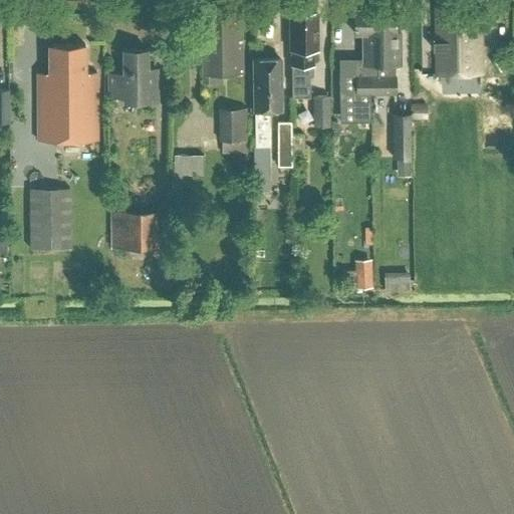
[(468,8),(437,9),(439,73),(482,72),(480,15),(468,15),(468,8)]
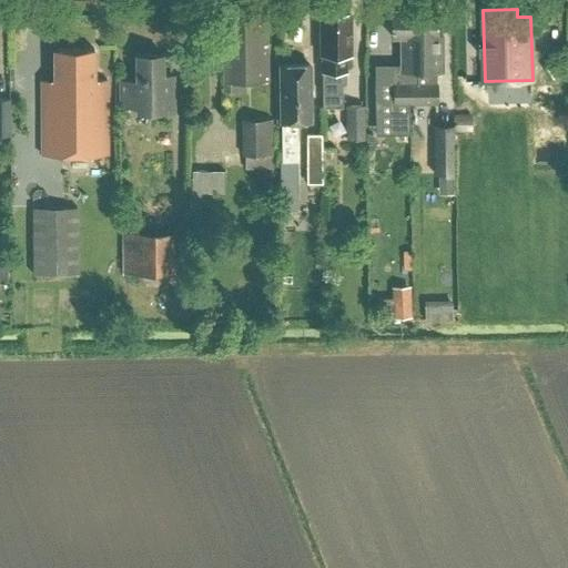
[(322,53),(322,71),(322,107),(342,107),(342,83),(345,83),(345,53),(353,53),(352,34),(348,34),(348,11),(322,12),(322,20),(320,20),(321,53),(322,53)]
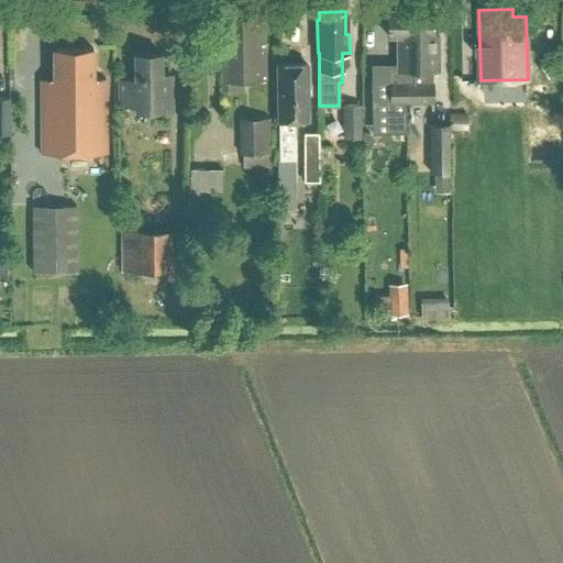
[(388,103),(388,133),(406,133),(405,103),(408,103),(408,95),(410,95),(410,84),(414,83),(414,70),(416,70),(415,35),(412,35),(412,11),(388,11),(388,36),(396,36),(396,68),(388,68),(388,103)]
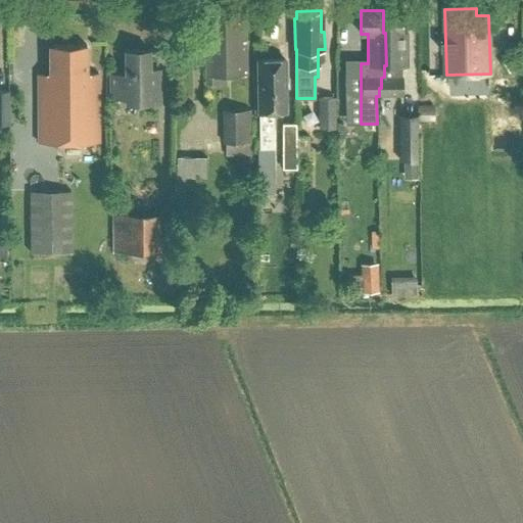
[(379,88),(379,96),(402,95),(402,65),(406,65),(406,33),(401,33),(401,10),(383,10),(383,33),(385,33),(386,65),(384,65),(384,77),(381,78),(381,88),(379,88)]
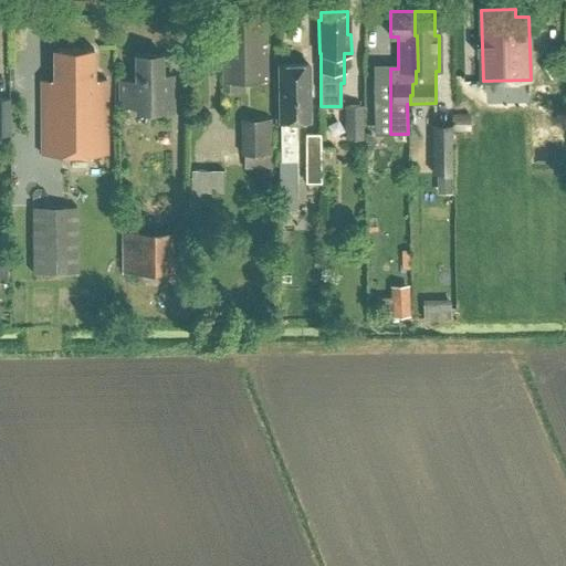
[(226,33),(221,33),(221,81),(229,80),(229,91),(244,91),(244,80),(266,80),(266,23),(258,23),(258,13),(226,13),(226,33)]
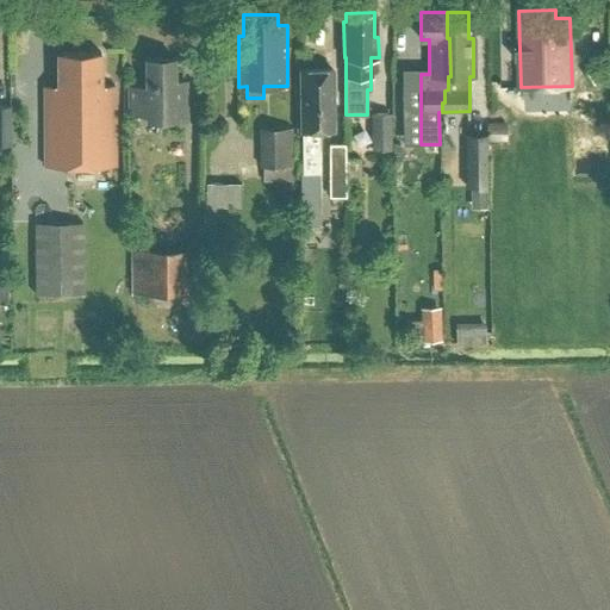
[(100,53),(57,53),(58,87),(43,87),(43,167),(114,166),(113,86),(100,86),(100,53)]
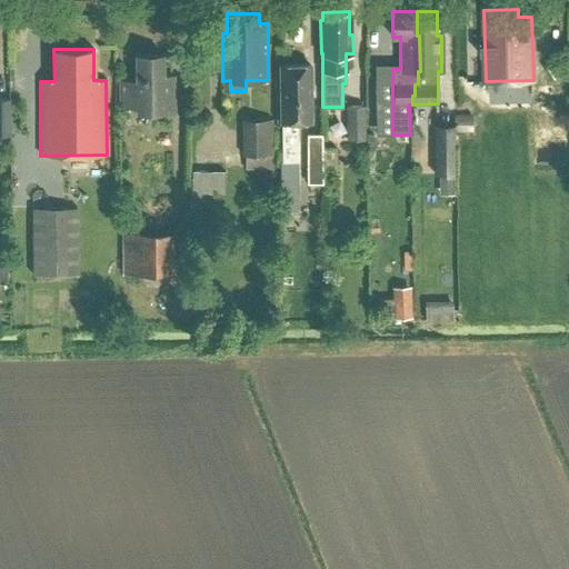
[(136,81),(120,81),(120,107),(137,107),(137,112),(175,112),(173,76),(163,76),(162,55),(136,55),(136,81)]
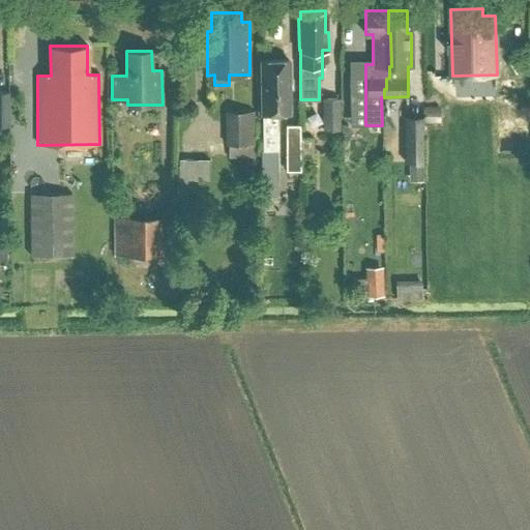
[(277,112),(290,112),(289,61),(262,61),(264,151),(277,151),(277,112)]
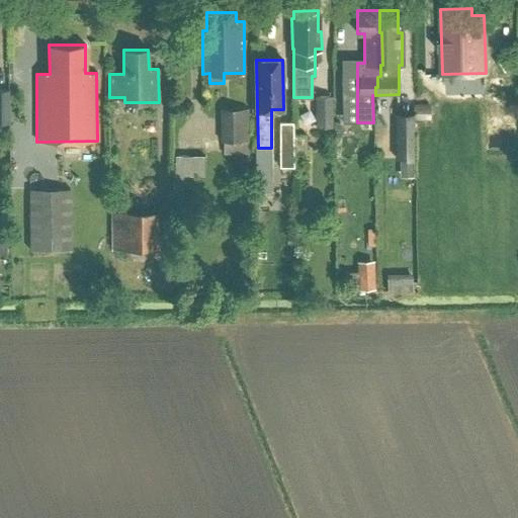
[(332,126),(331,96),(314,96),(315,126),(332,126)]
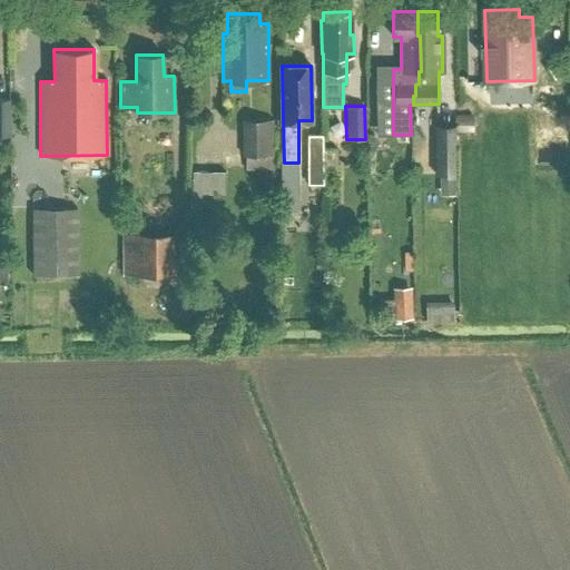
[(455,114),(455,131),(473,131),(473,114),(455,114)]
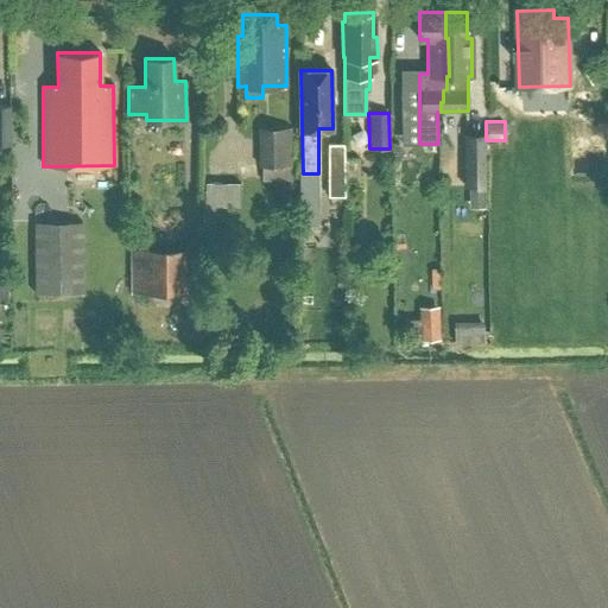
[(258,127),(258,165),(261,165),(261,181),(290,181),(290,165),(291,165),(291,127),(258,127)]
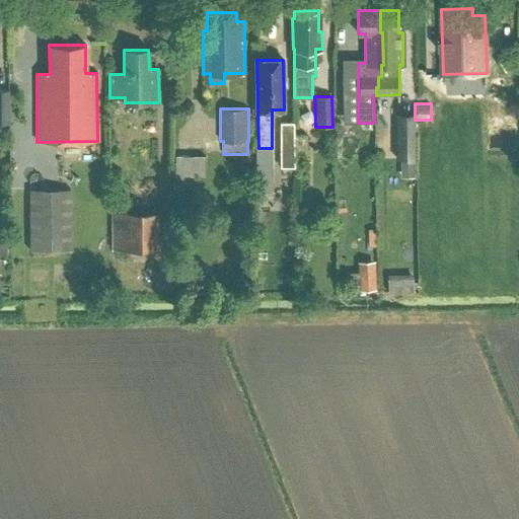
[(395,114),(396,158),(414,158),(413,114),(395,114)]
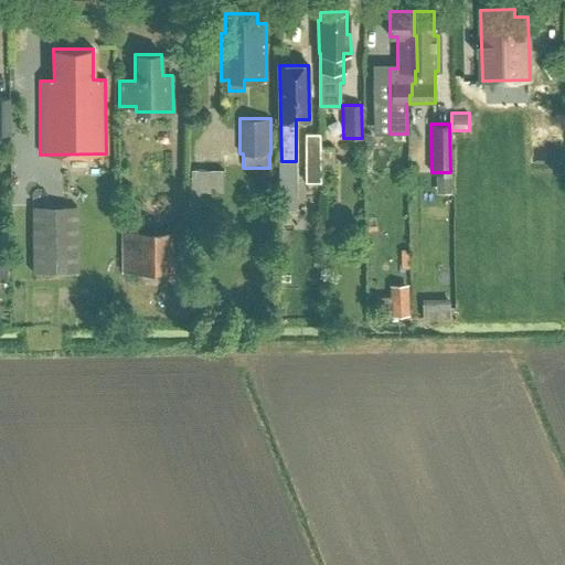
[(305,132),(305,181),(319,181),(319,132),(305,132)]
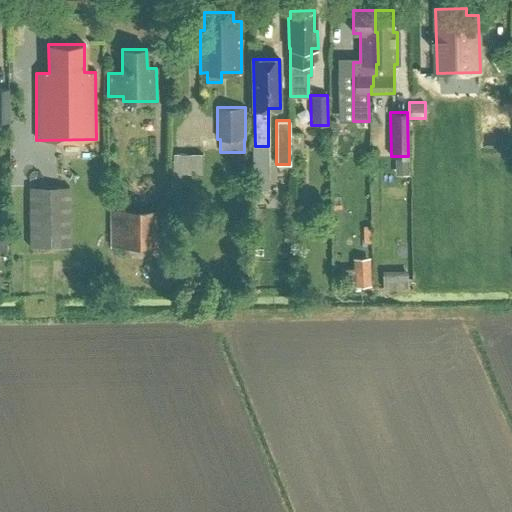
[(169,151),(169,172),(200,172),(200,151),(169,151)]
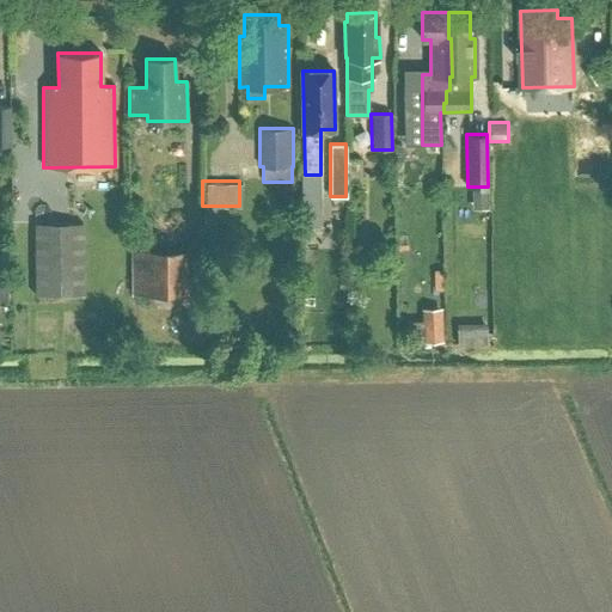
[(84,294),(83,224),(34,224),(35,295),(84,294)]
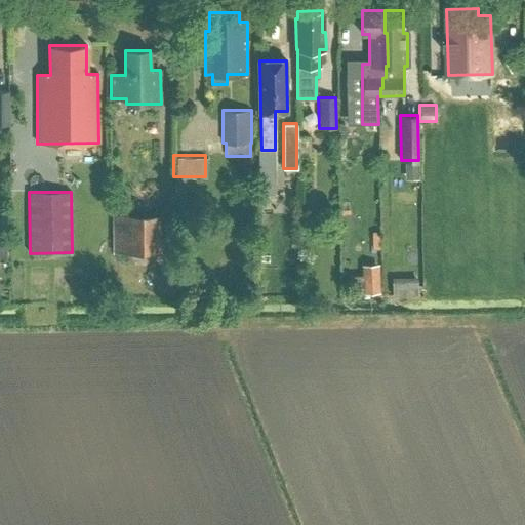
[(165,271),(165,214),(112,214),(112,271),(165,271)]
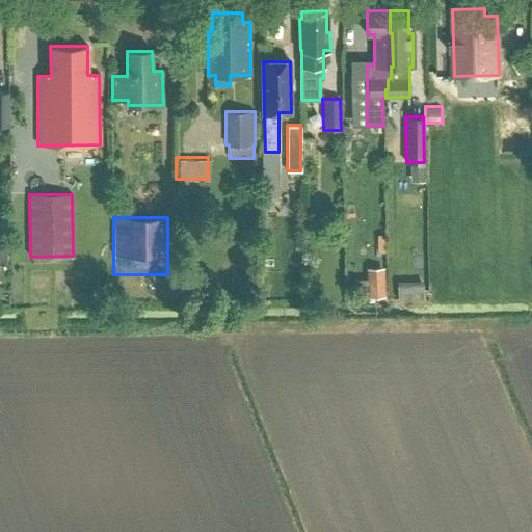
[(383,267),(367,268),(368,297),(384,296),(383,267)]
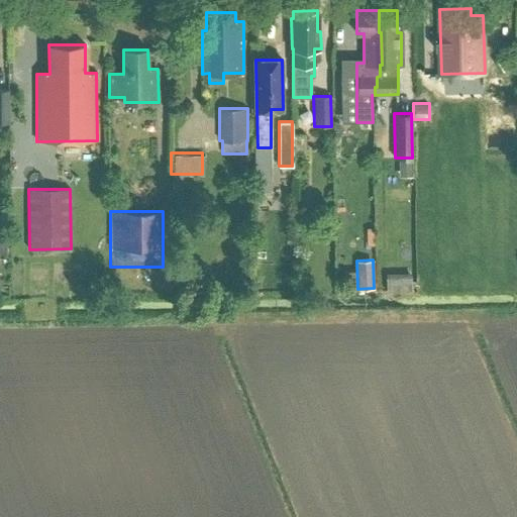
[(407,289),(407,274),(384,273),(383,288),(407,289)]
